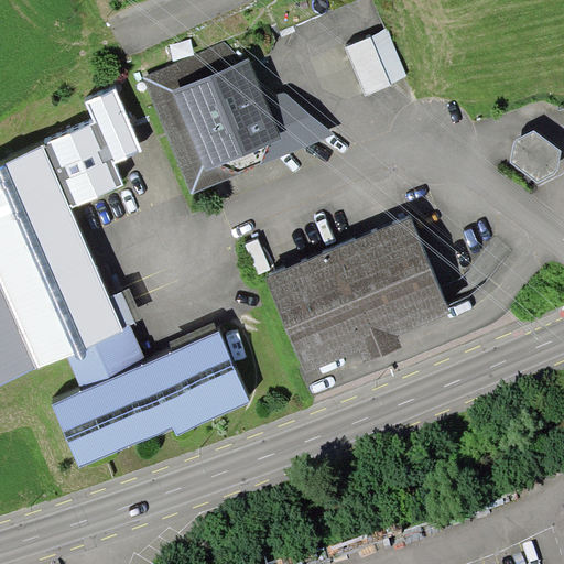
[(388,29),(346,47),(366,95),(409,77),(388,29)]
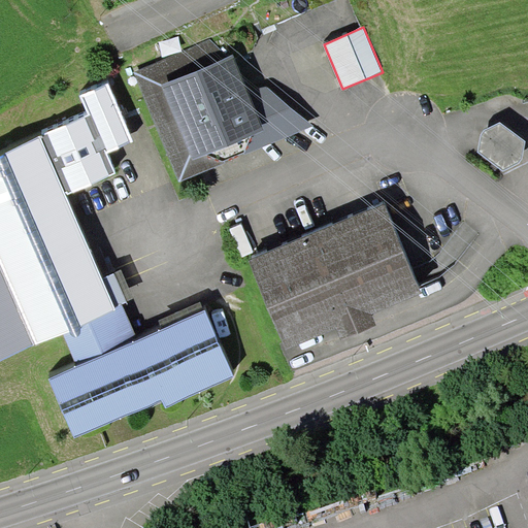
[(211,39),(134,72),(179,182),(226,163),(226,161),(246,152),(245,155),(314,126),(267,86),(254,91),(249,78),(243,81),(234,55),(228,57),(211,39)]
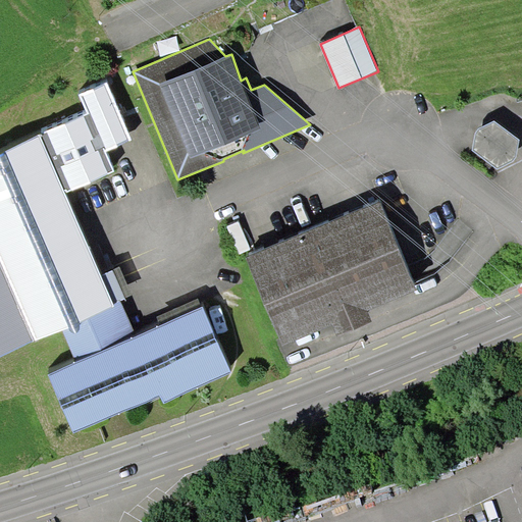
[(133,140),(107,81),(79,95),(88,114),(106,151),(118,147),(118,146),(133,140)]
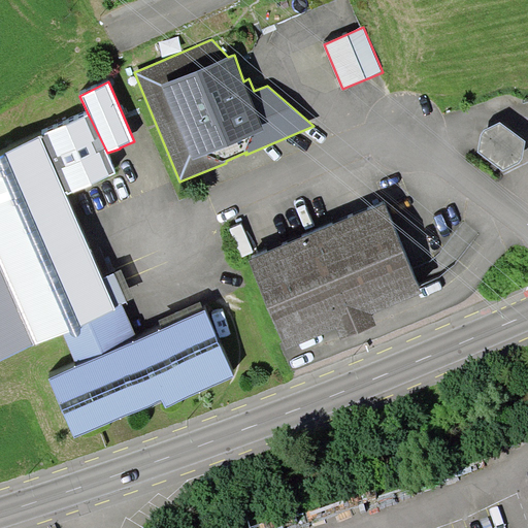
[(138,340),(123,304),(134,299),(122,269),(102,277),(66,195),(116,174),(107,153),(89,116),(0,154),(0,359),(63,332),(77,366),(48,378),(74,437),(162,400),(165,407),(234,375),(205,309),(138,340)]
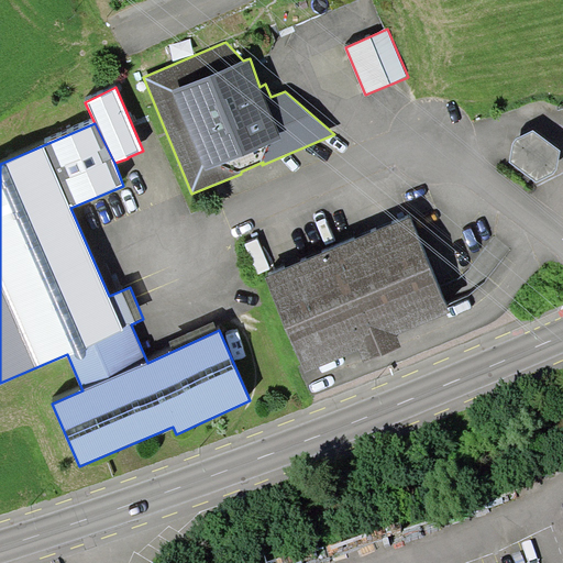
[(514,144),(509,162),(537,183),(553,174),(556,169),(561,151),(533,130),(516,139),(514,144)]
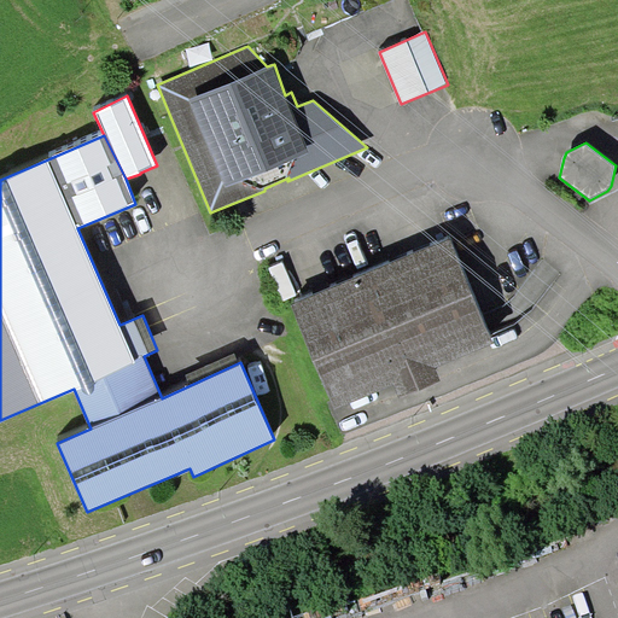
[(450,238),(291,304),(334,409),(395,384),(400,397),(441,380),(435,368),(494,343),(450,238)]
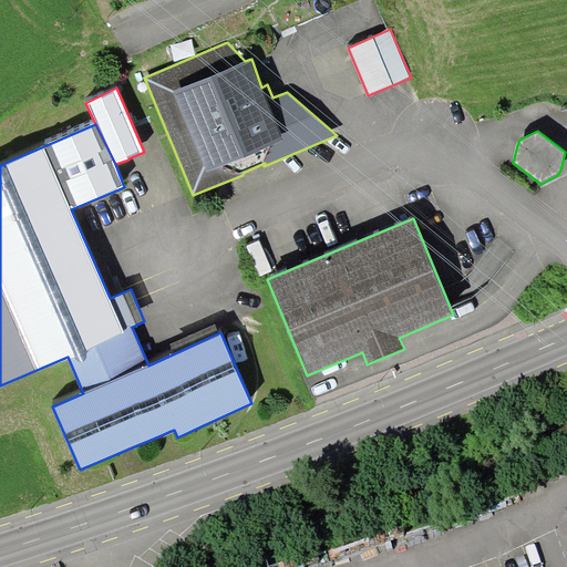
All buildings are outlined.
